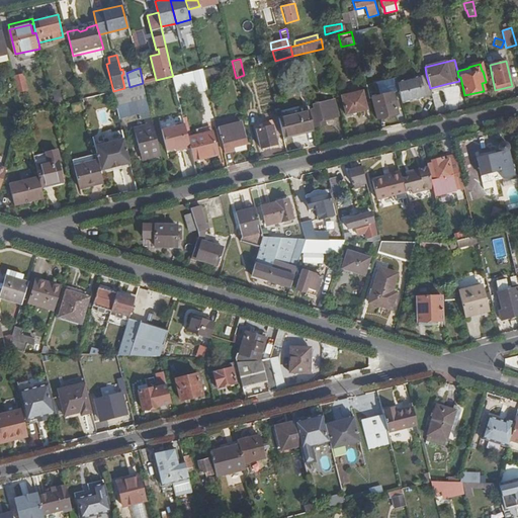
[(203,69),(201,69),(173,76),(177,91),(206,84),(203,69)]
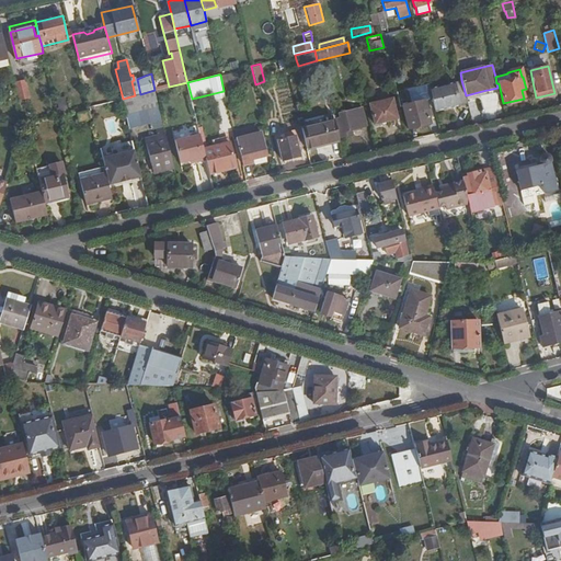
[(31,96),(27,79),(15,82),(20,99),(31,96)]
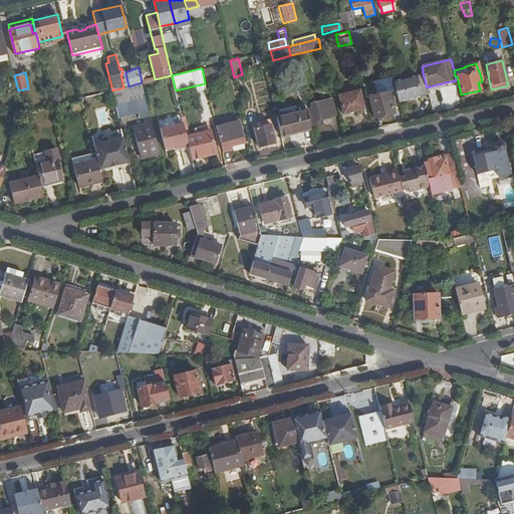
[(204,75),(206,81),(213,79),(212,73),(204,75)]
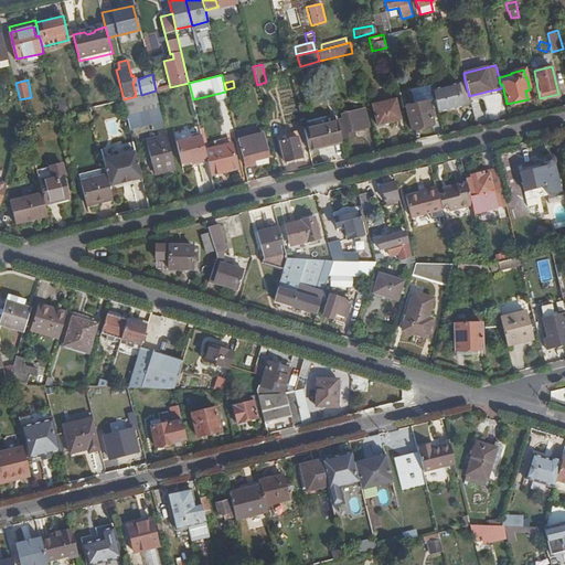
[(465,81),(432,89),(437,112),(470,104),(470,100),(469,96),(465,81)]
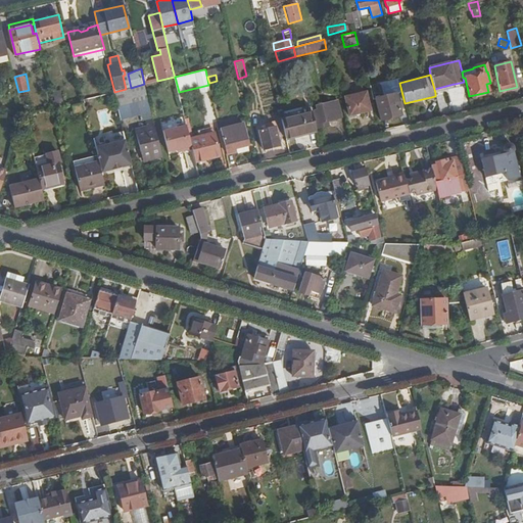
[(144,84),(131,88),(126,89),(114,92),(117,106),(148,98),(144,84)]
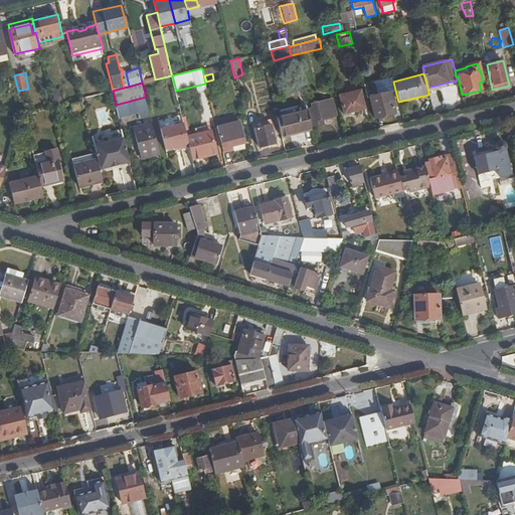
[(428,92),(448,87),(447,82),(427,88),(428,92)]
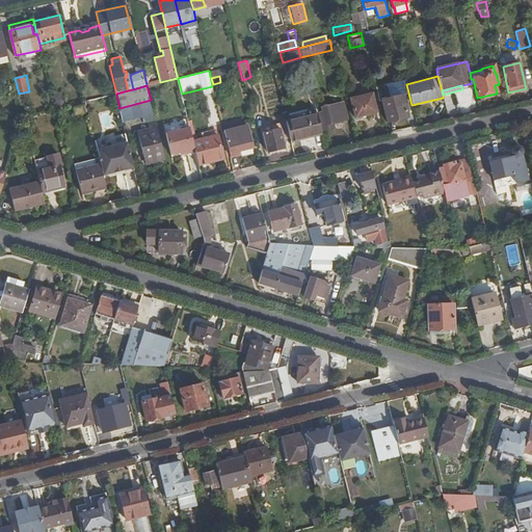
[(64,101),(62,90),(54,92),(56,103),(64,101)]
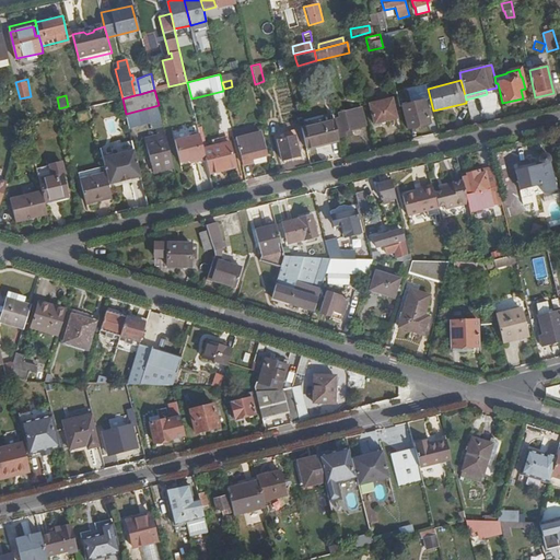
[(391,98),(375,103),(374,101),(370,102),(368,104),(373,124),(395,118),(391,98)]
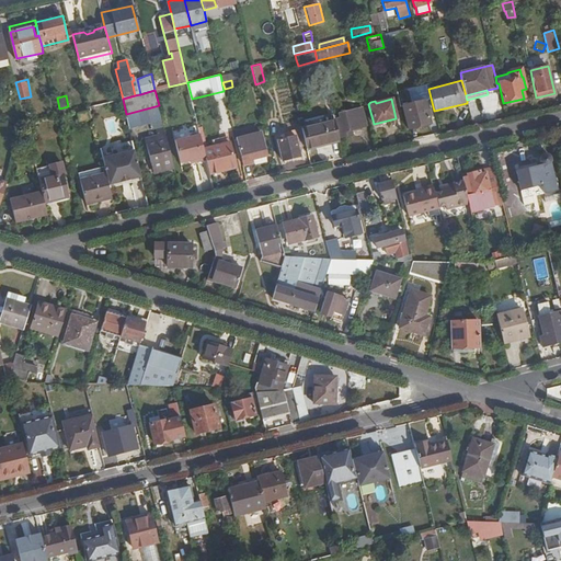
[(430,123),(423,100),(404,105),(407,114),(404,115),(407,126),(409,125),(410,127),(430,123)]
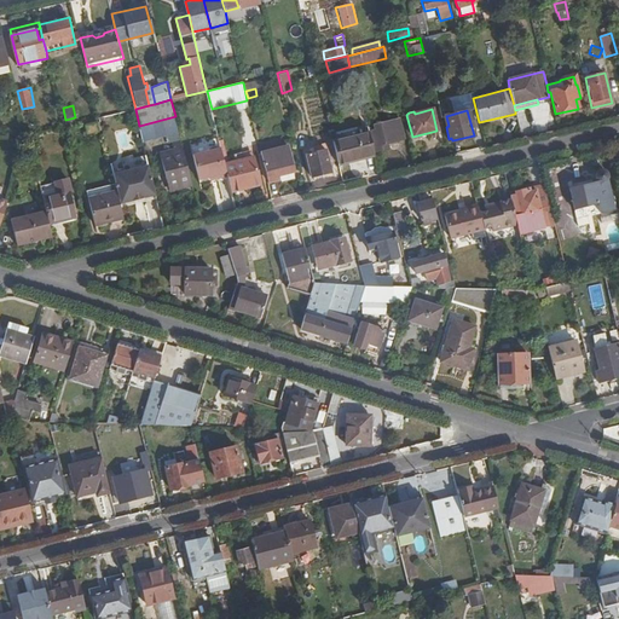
[(179,131),(175,116),(139,126),(143,139),(167,134),(179,131)]
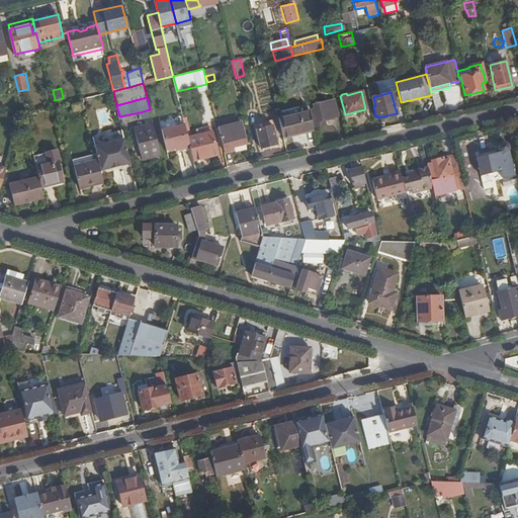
[(312,108),(308,109),(312,127),(324,124),(323,119),(335,116),(331,99),(311,104),(312,108)]
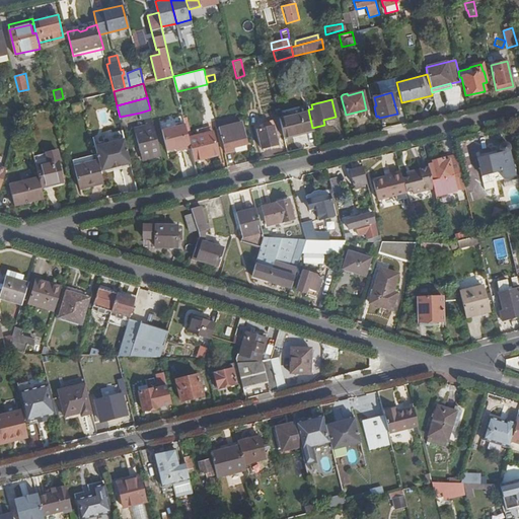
[(72,103),(74,112),(83,109),(82,100),(72,103)]
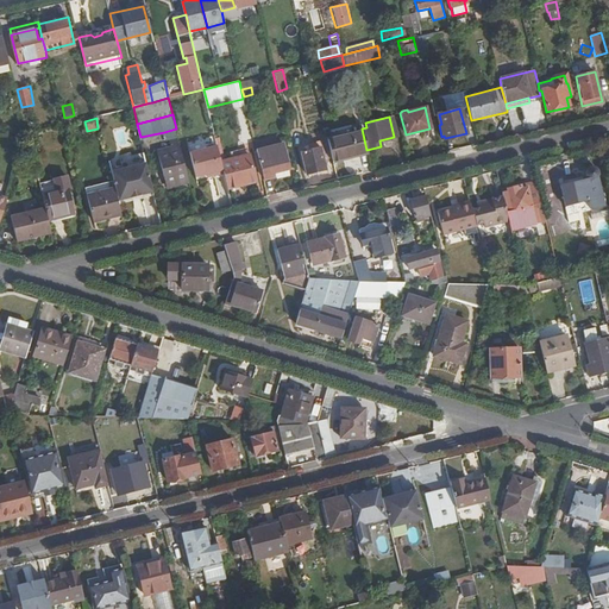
[(366,154),(359,125),(324,133),(331,163),(366,154)]
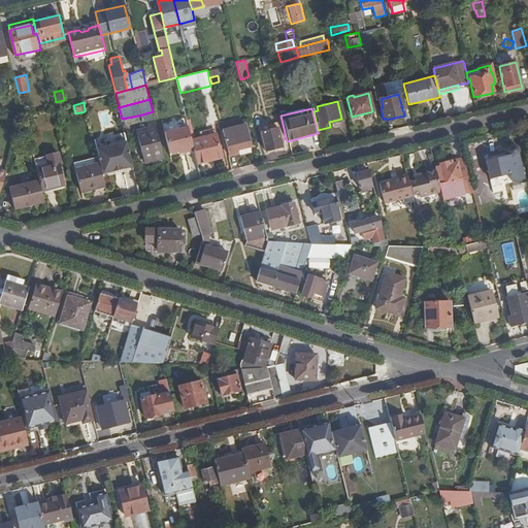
[(146,121),(155,119),(153,111),(142,114),(143,122),(146,121)]
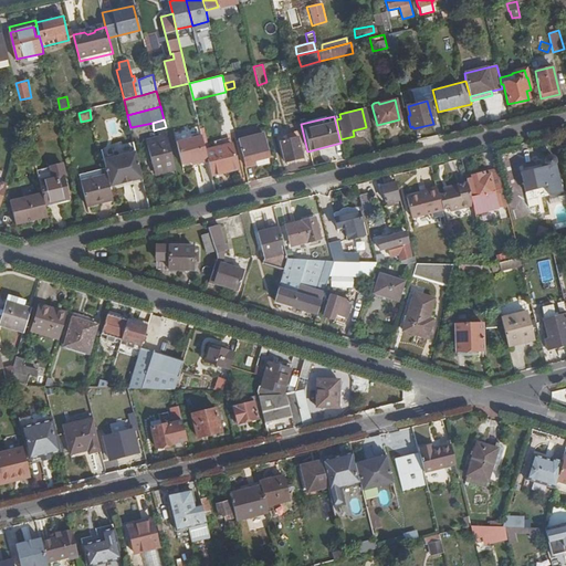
[(56,121),(44,124),(48,136),(60,133),(56,121)]
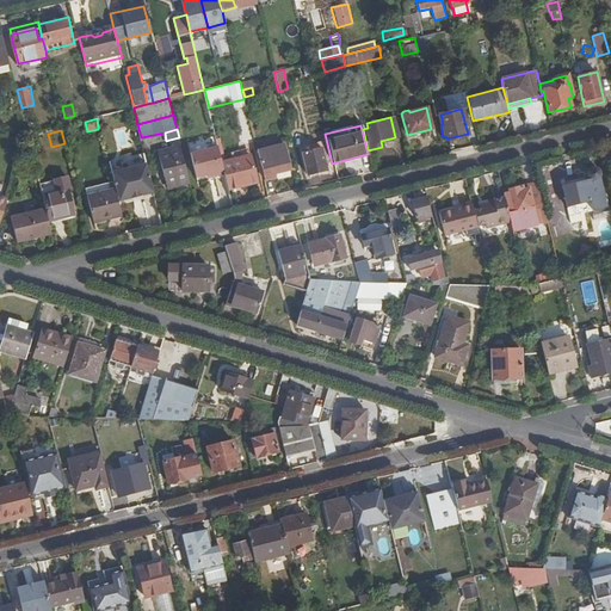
[(190,183),(181,149),(179,137),(170,140),(171,144),(172,147),(159,150),(168,190),(190,184),(190,183)]
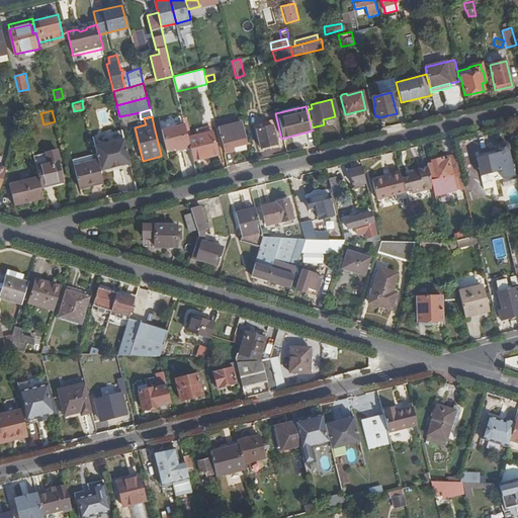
[(254,124),(256,131),(271,125),(273,131),(275,130),(272,119),(254,124)]
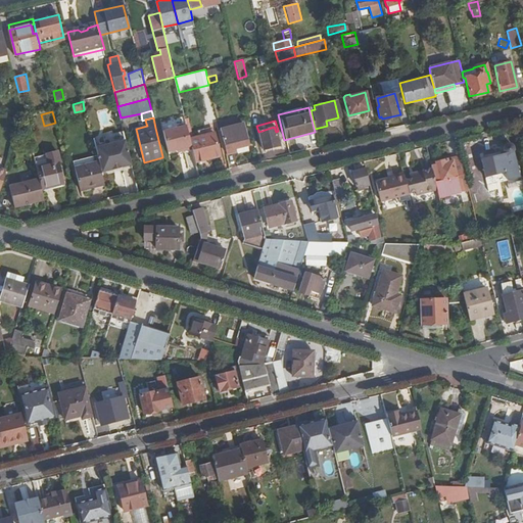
[(222,128),(228,153),(237,151),(236,148),(249,145),(244,124),(222,128)]
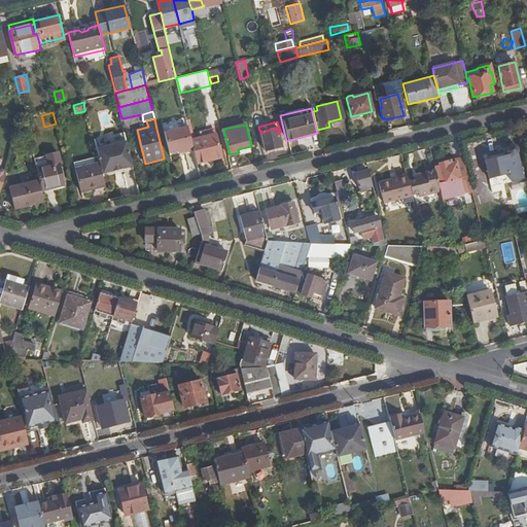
[(186,151),(195,150),(192,141),(188,126),(165,132),(170,153),(179,151),(185,149),(186,151)]
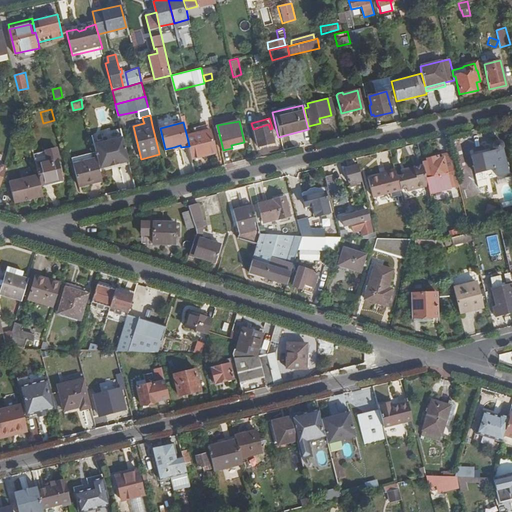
[(268,124),(253,129),(257,147),(273,143),(270,129),(268,124)]
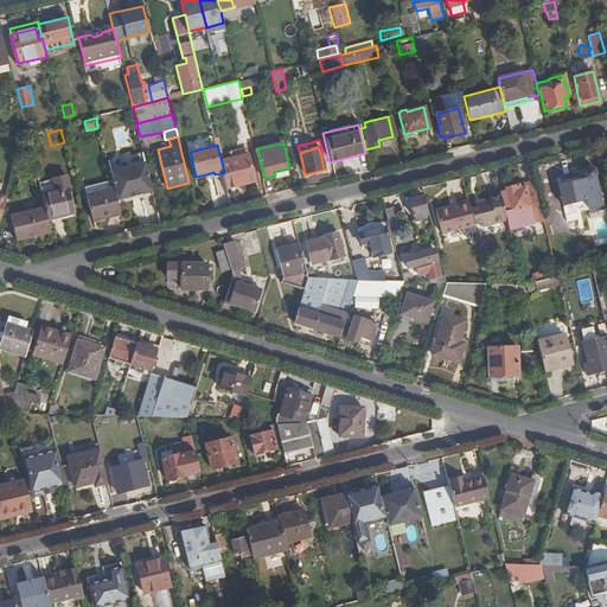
[(116,189),(119,200),(153,192),(144,152),(120,158),(122,167),(112,171),(114,180),(116,189)]
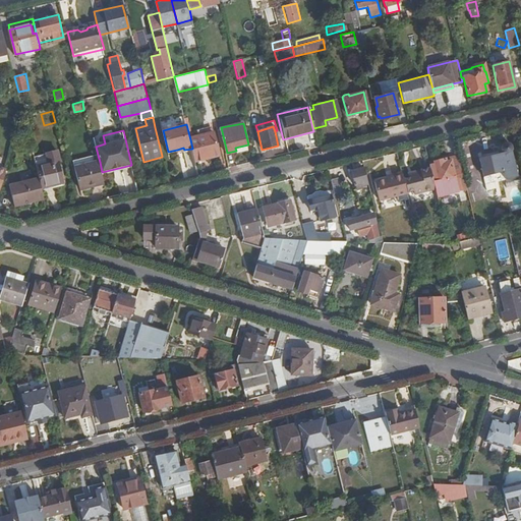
[(192,149),(192,150),(200,148),(199,141),(207,140),(208,146),(216,143),(214,133),(190,139),(192,149)]
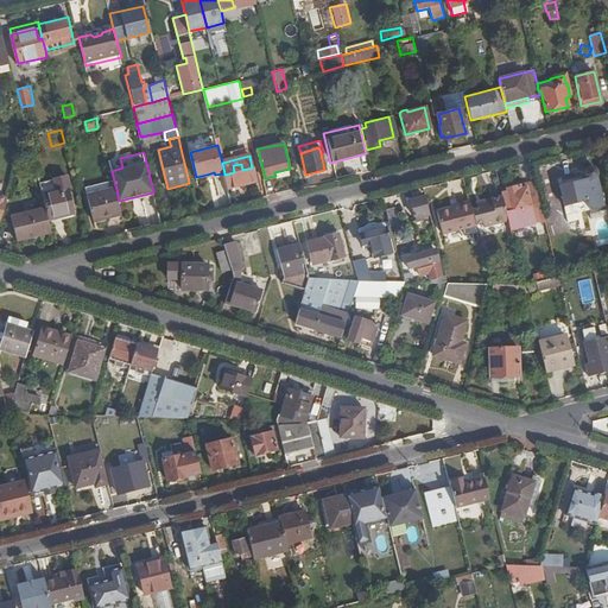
[(225,175),(228,188),(242,184),(255,181),(252,168),(242,170),(241,164),(233,165),(234,172),(225,175)]
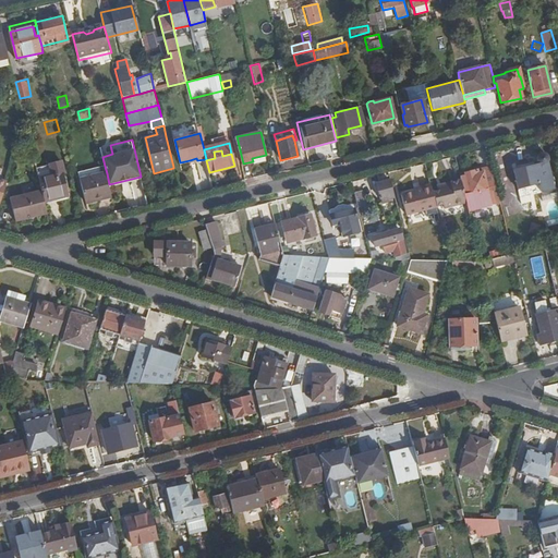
[(51,174),(38,178),(43,192),(45,202),(68,195),(62,176),(64,174),(61,160),(49,164),(51,174)]
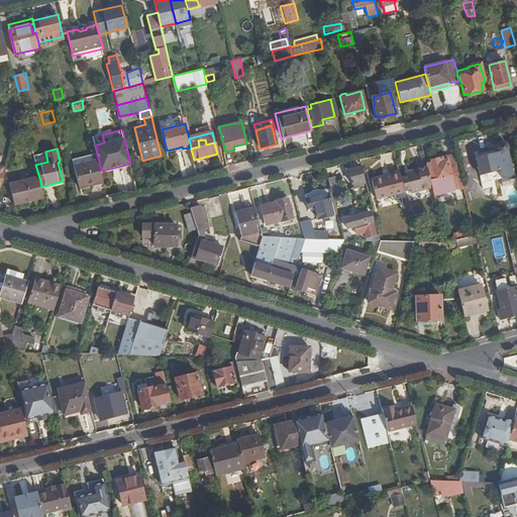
[(476,157),(480,175),(501,170),(505,168),(503,157),(501,150),(476,157)]
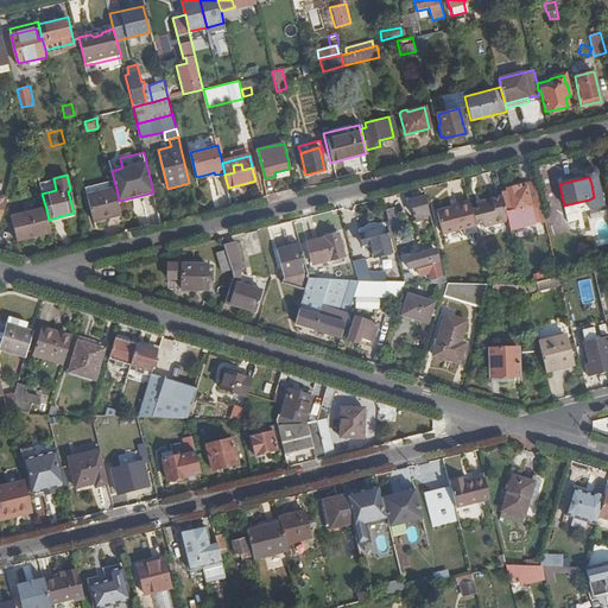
[(544,203),(538,178),(529,181),(534,206),(544,203)]
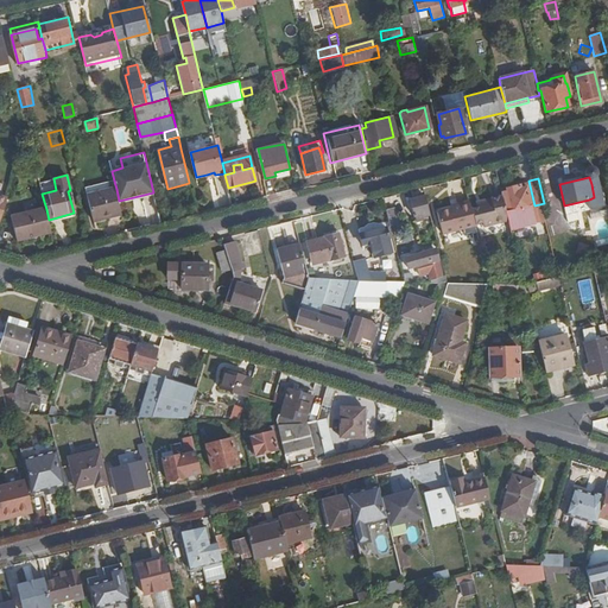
[(116,189),(114,181),(86,188),(88,196),(116,189)]
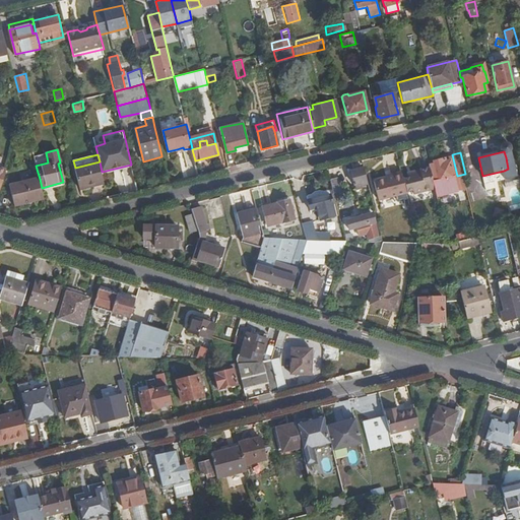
[(457,176),(452,154),(436,158),(438,167),(432,169),(437,188),(438,195),(460,190),(457,176)]
